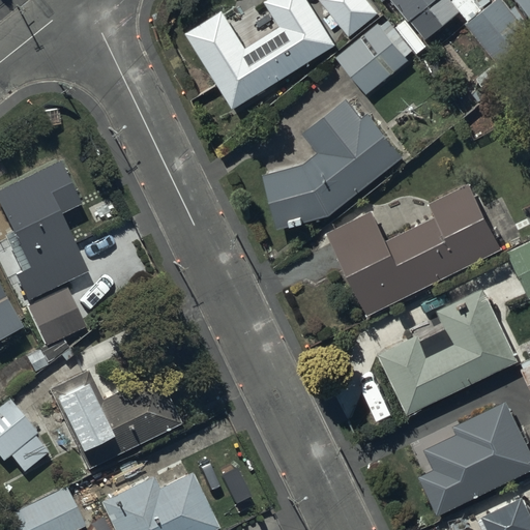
[(185,35),(233,110),(335,46),(306,0),(267,0),(264,2),(280,27),(245,48),(223,11),(185,35)]
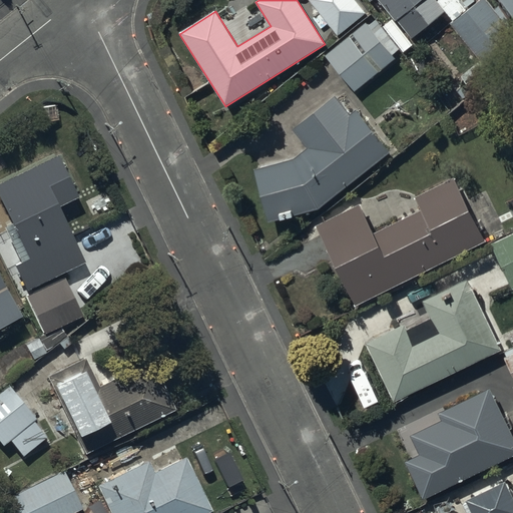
[(366,13),(355,0),(308,0),(338,36),(366,13)]
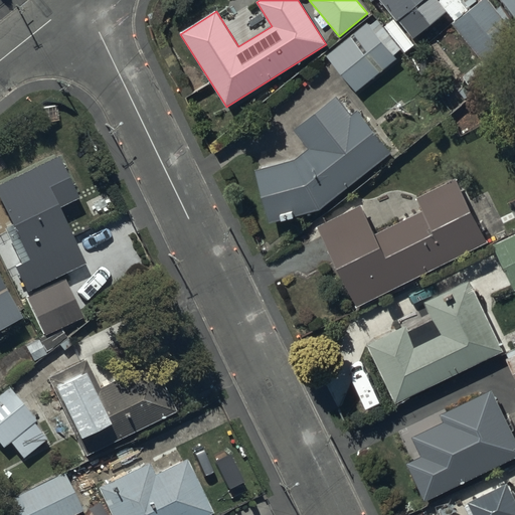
[(423,0),(370,0),(388,21),(393,16),(398,22),(423,0)]
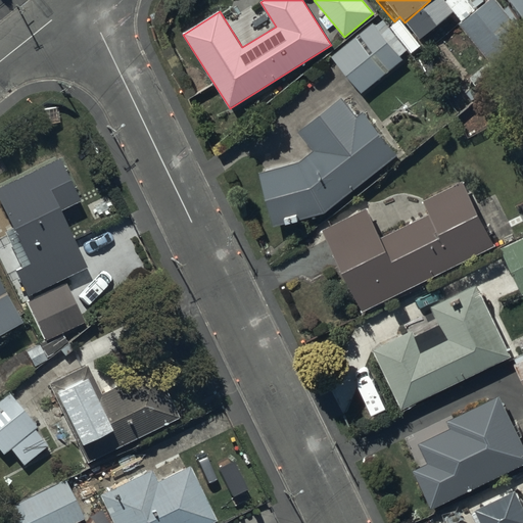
[(522,53),(522,34),(494,0),(490,0),(460,26),(500,74),(522,53)]
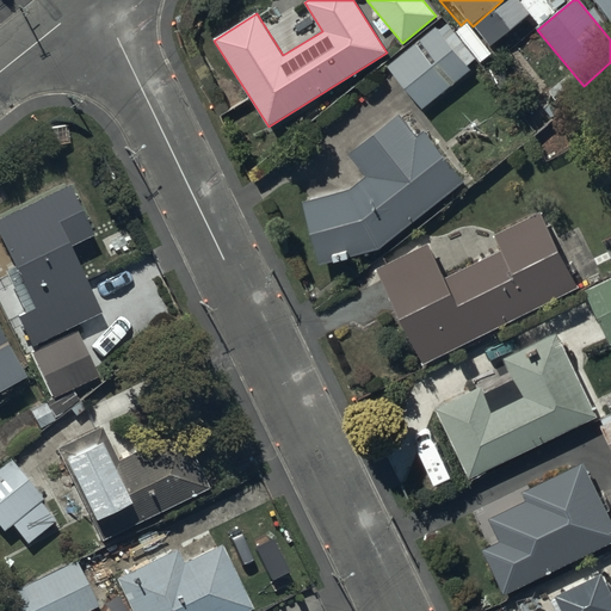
[(610,0),(596,0),(610,18),(610,0)]
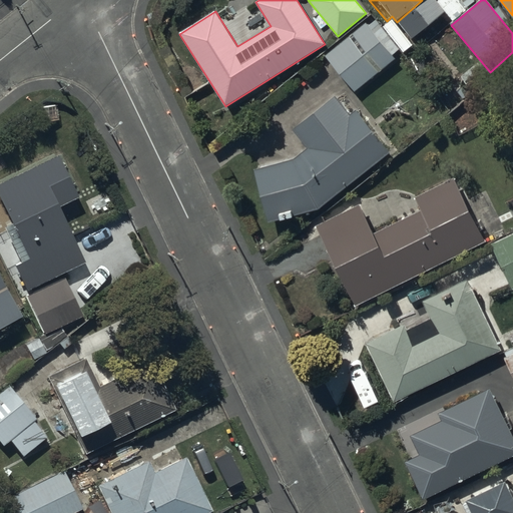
[(370,25),(368,22),(326,55),(355,92),(396,59),(393,55),(399,49),(375,20),(370,25)]
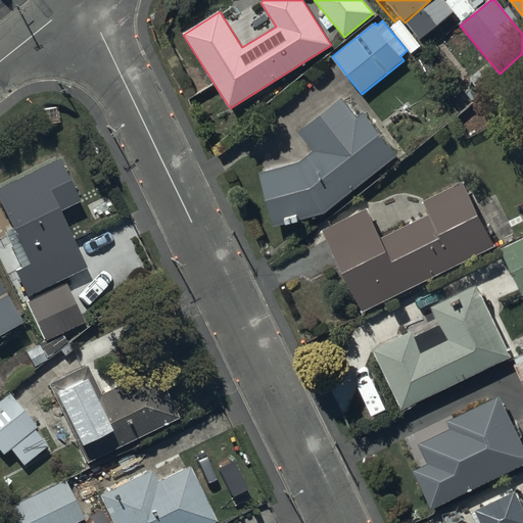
[(396,157),(363,113),(354,120),(340,100),(299,132),(314,151),(299,162),(258,173),(273,229),(325,211),(396,157)]
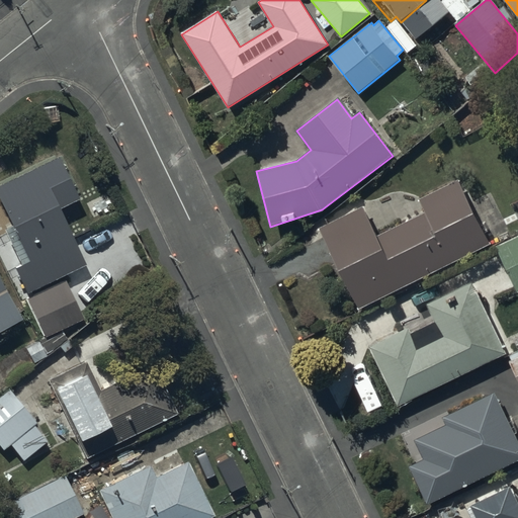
[(83,267),(55,211),(75,200),(53,159),(0,185),(0,209),(9,228),(0,233),(0,234),(18,269),(12,272),(25,297),(83,267)]
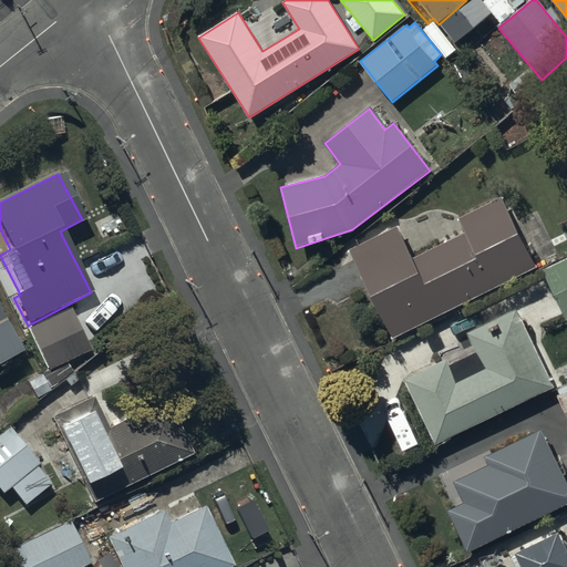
[(536,267),(503,194),(456,217),(464,232),(413,258),(398,226),(348,253),(392,340),(536,267)]
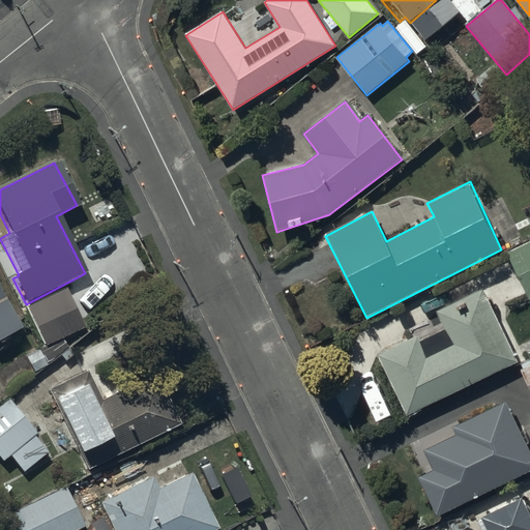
[(529,242),(507,254),(529,299),(529,298),(529,242)]
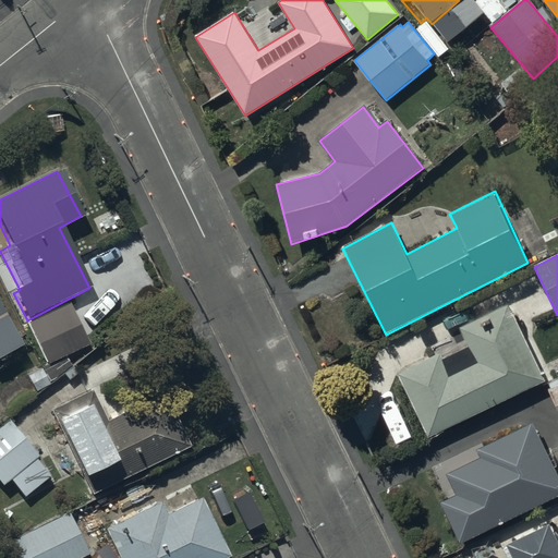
[(440,354),(398,375),(428,437),(449,427),(451,432),(512,402),(511,400),(546,383),(507,302),(458,326),(468,346),(441,358),(440,354)]
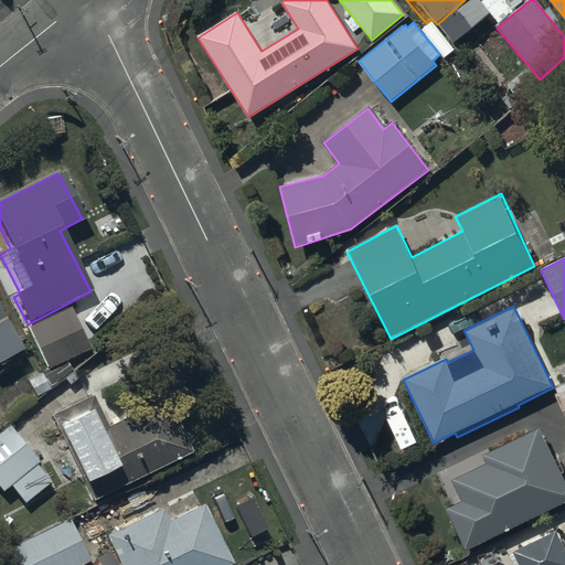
[(86,350),(67,308),(28,327),(46,368),(86,350)]
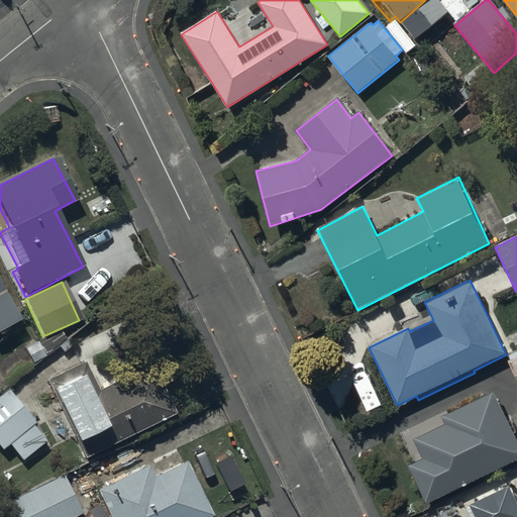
[(0,330),(19,319),(0,286),(0,330)]
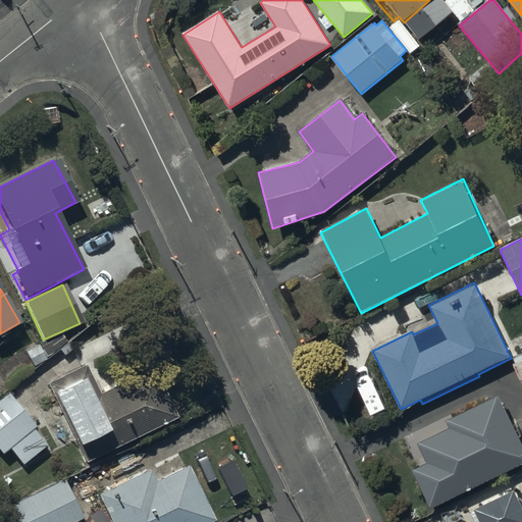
[(83,366),(46,384),(51,395),(49,396),(74,448),(76,447),(84,463),(175,417),(150,367),(118,383),(101,350),(81,360),(83,366)]
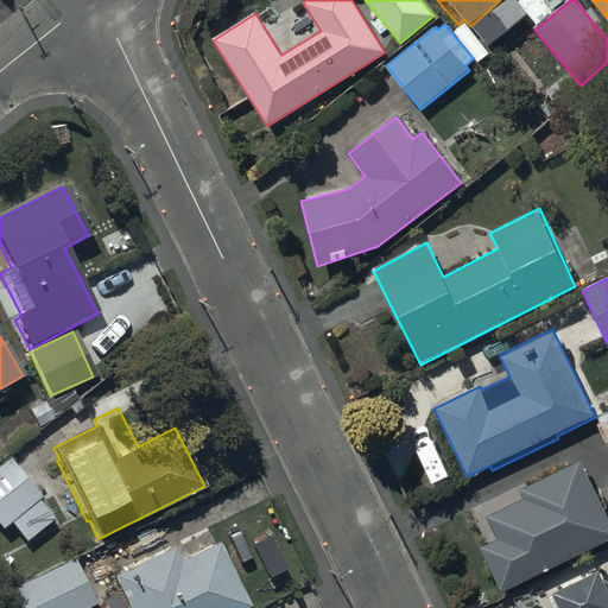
[(607,415),(597,420),(607,443),(607,457),(607,458),(607,415)]
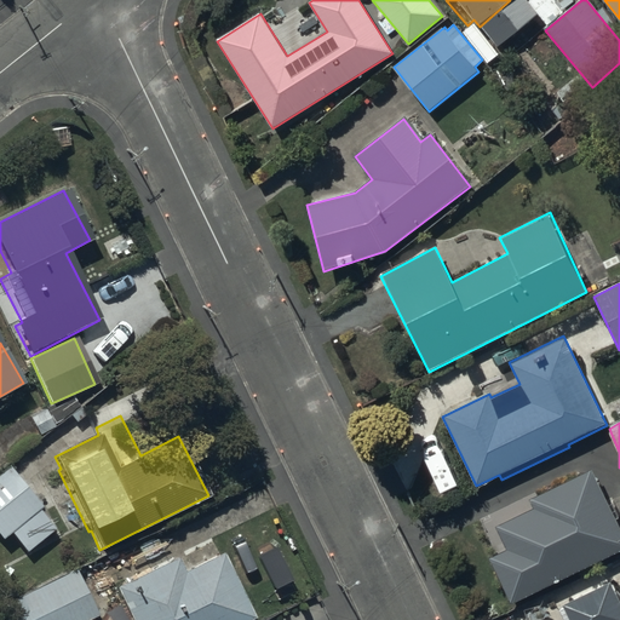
[(40,509),(7,469),(0,474),(0,539),(1,540),(9,534),(24,554),(52,530),(36,512),(40,509)]
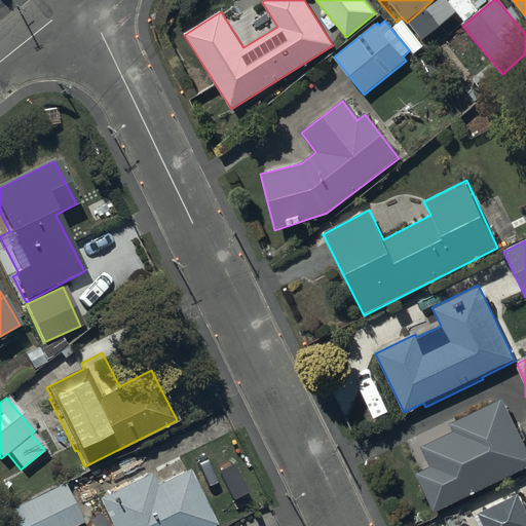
[(525,467),(525,448),(501,398),(450,424),(454,433),(420,449),(429,467),(415,474),(435,513),(525,467)]
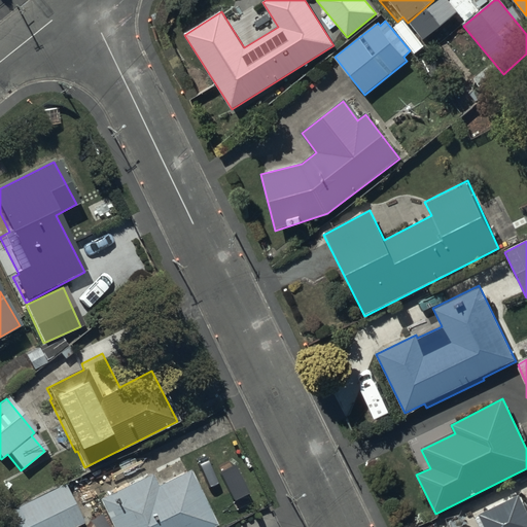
[(212,526),(214,526),(187,471),(153,487),(148,477),(98,501),(110,526),(212,526)]
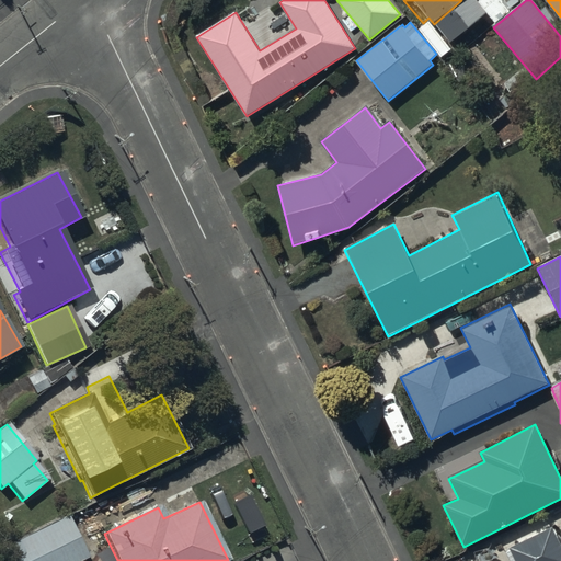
[(68,514),(6,546),(13,560),(82,560),(90,558),(68,514)]
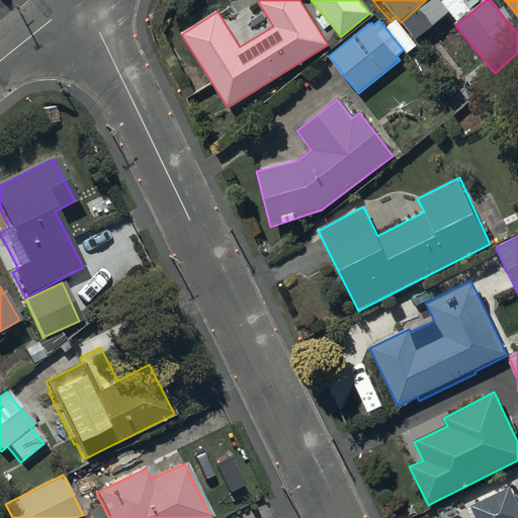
[(517,517),(517,501),(512,488),(471,506),(477,517),(517,517)]
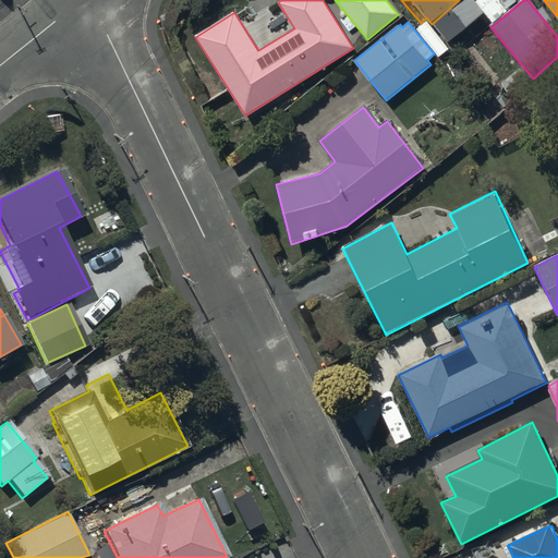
All buildings are outlined.
